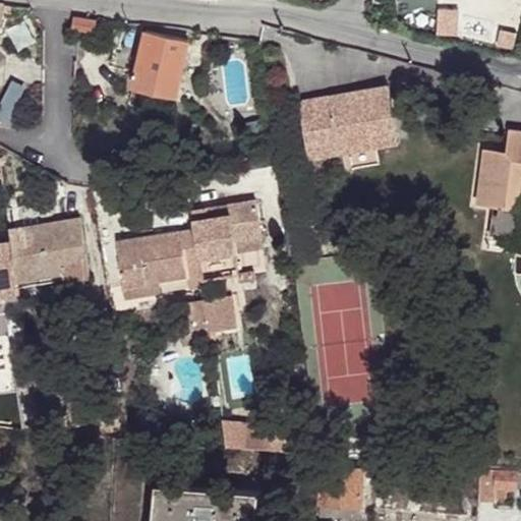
[(71,16),(70,29),(92,32),(94,19),(71,16)]
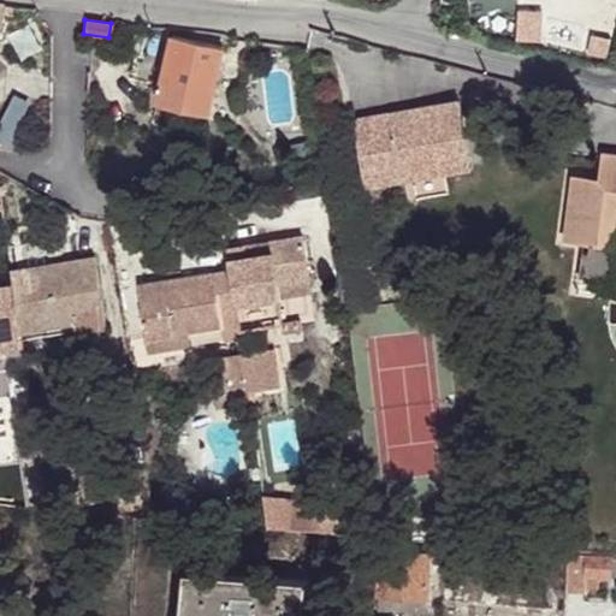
[(169,35),(160,75),(209,86),(220,47),(169,35)]
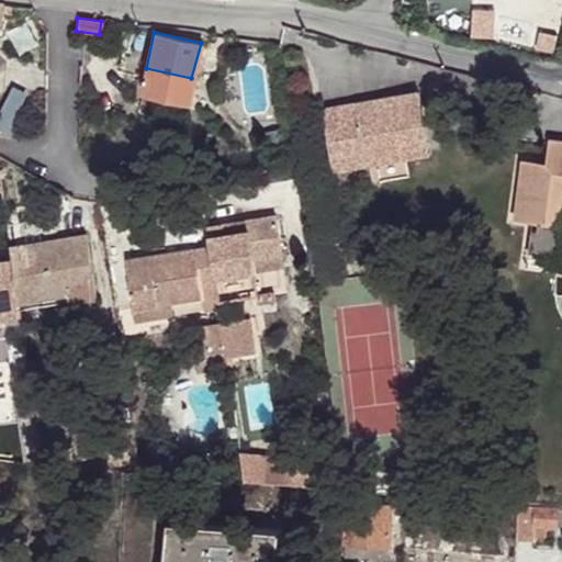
[(191,78),(146,68),(141,92),(188,101),(191,78)]
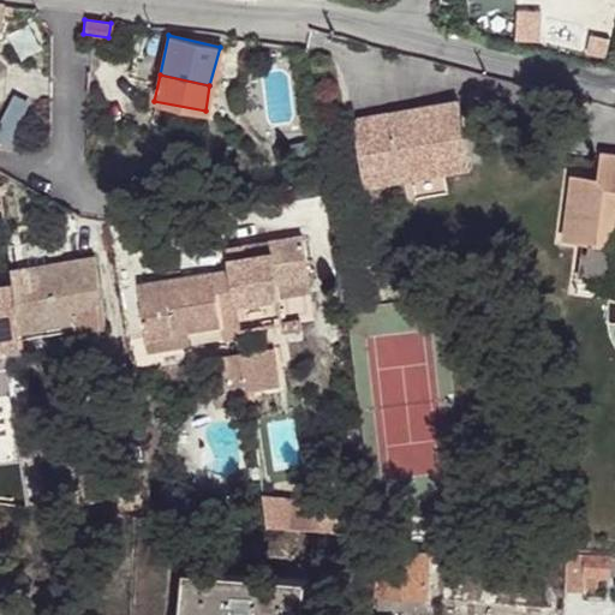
[(353,113),(364,179),(470,162),(459,97),(353,113)]
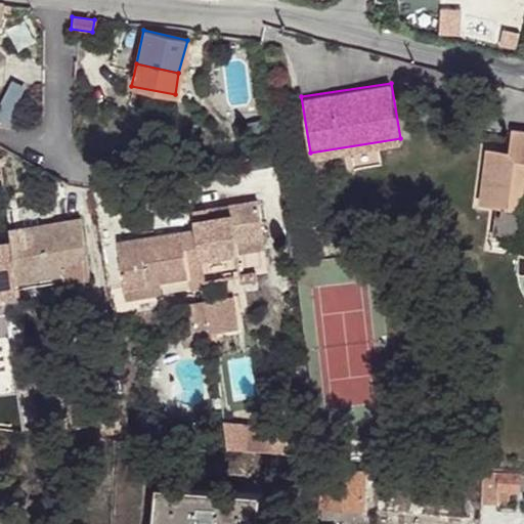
[(523,134),(512,132),(509,153),(487,150),(481,207),(500,209),(500,218),(494,218),(492,237),(520,241),(523,216),(518,215),(521,197),(523,197),(523,134)]
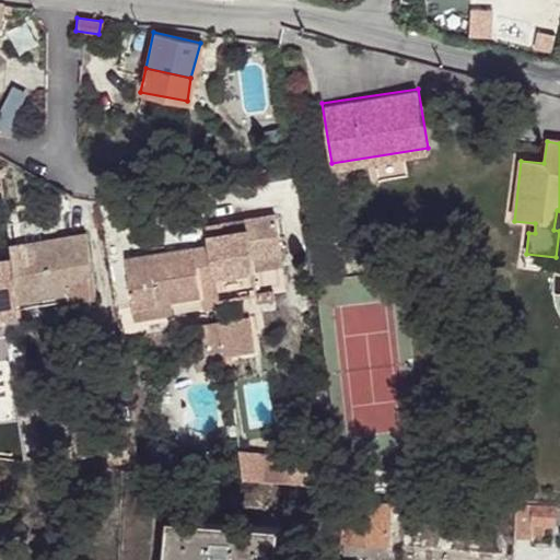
[(202,211),(186,209),(184,224),(205,226),(203,224),(202,211)]
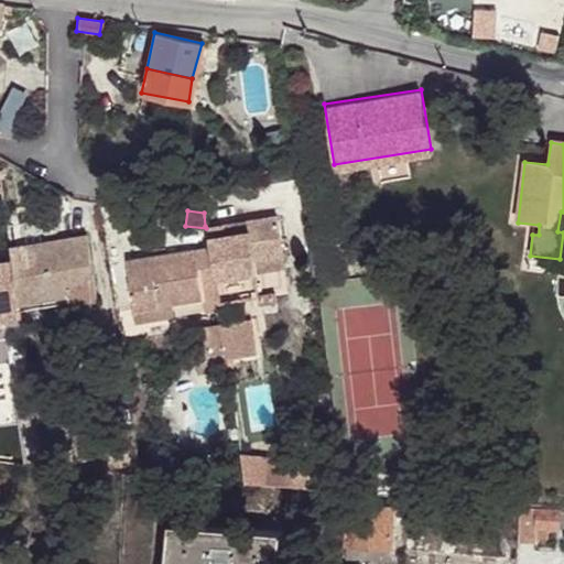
[(216,310),(216,302),(257,296),(251,259),(279,256),(274,216),(246,220),(247,230),(225,234),(223,223),(205,226),(206,228),(208,247),(125,259),(130,307),(169,302),(199,299),(202,312),(216,310)]
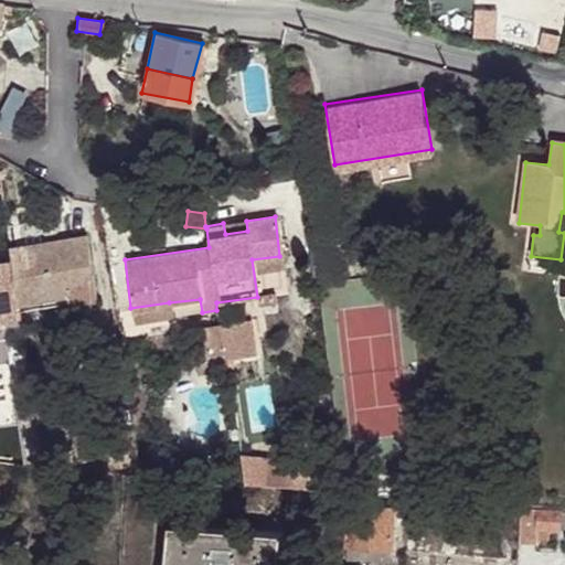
[(7,244),(9,258),(14,299),(65,291),(65,284),(91,279),(85,234),(7,244)]
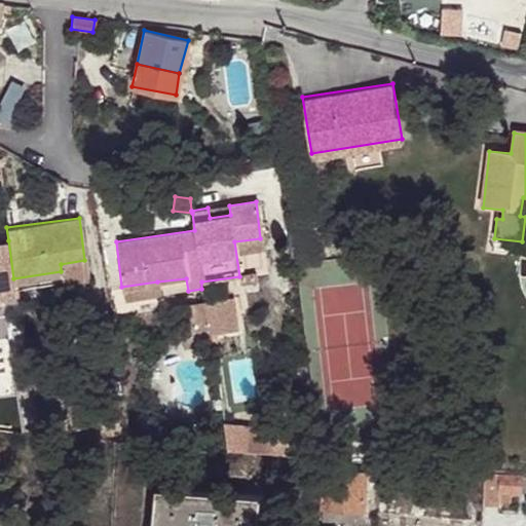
[(414,248),(419,243),(412,237),(408,243),(414,248)]
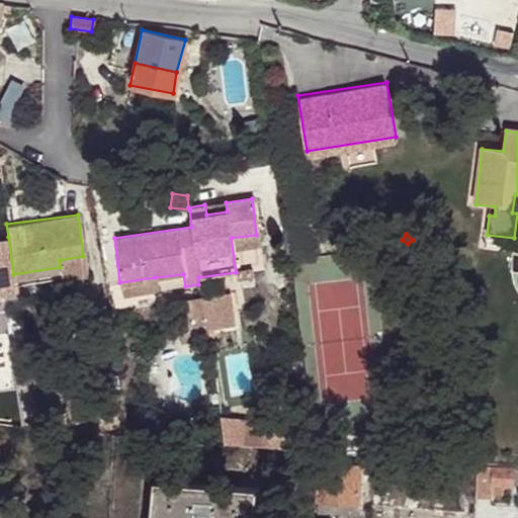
[(13,274),(8,237),(0,238),(0,292),(16,291),(15,282),(13,274)]
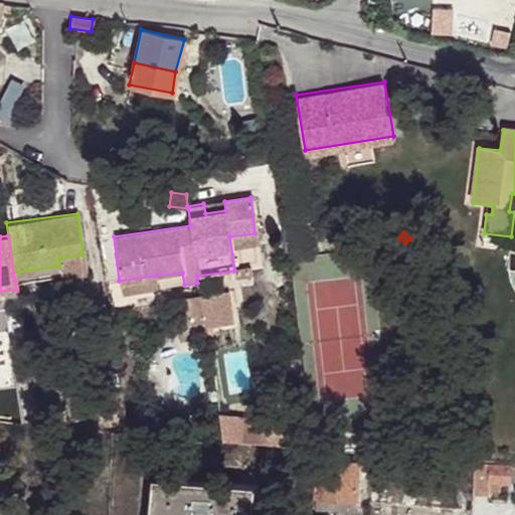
[(13,273),(15,281),(84,271),(82,254),(59,259),(59,266),(13,273)]
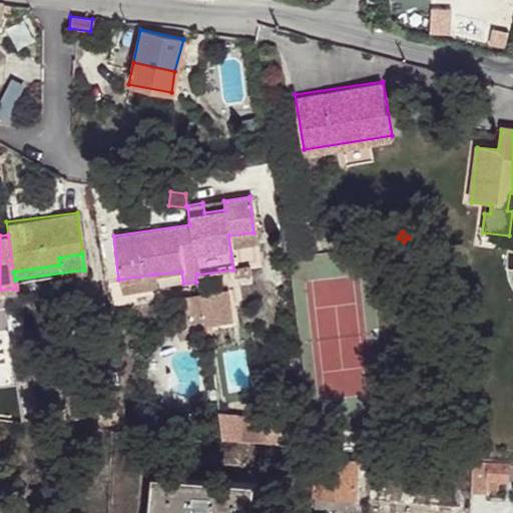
[(153,275),(118,280),(120,290),(154,285),(153,275)]
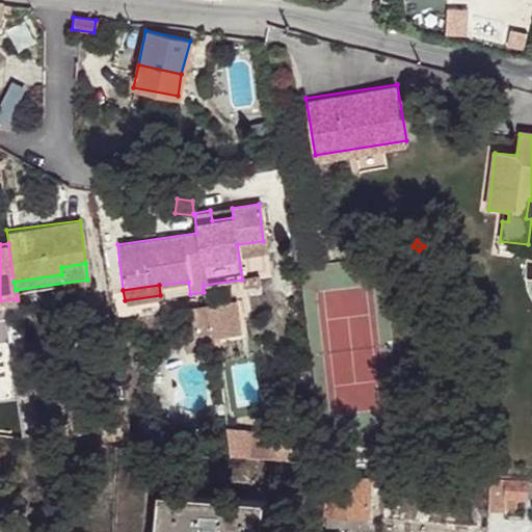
[(165,298),(188,299),(189,287),(165,286),(165,298)]
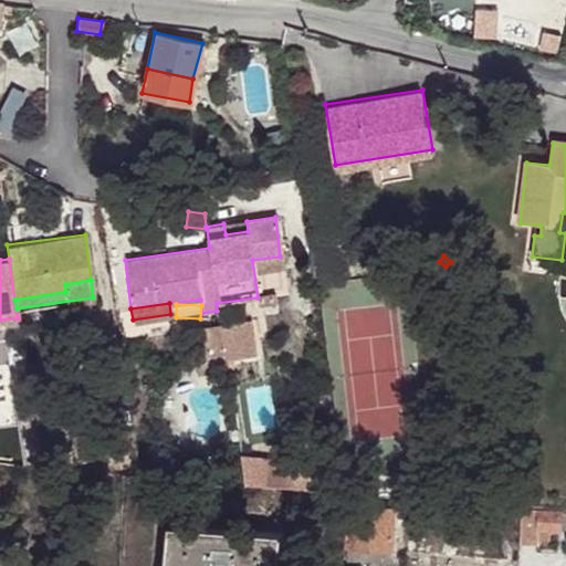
[(253,321),(197,327),(203,364),(260,357),(253,321)]
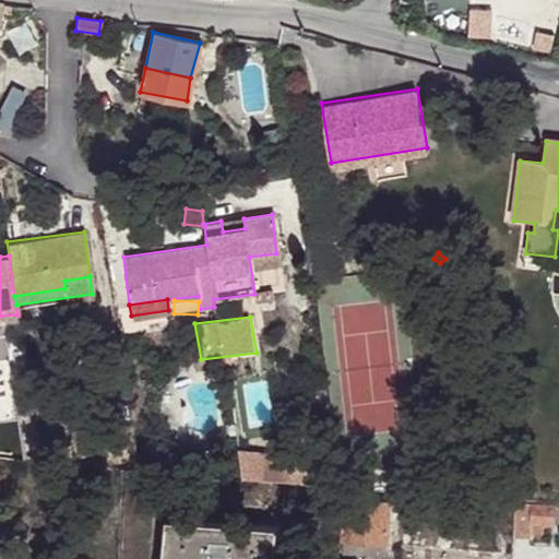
[(414,426),(404,428),(406,439),(416,436),(414,426)]
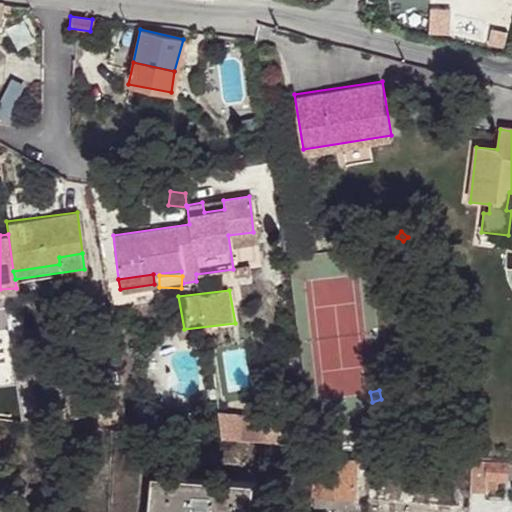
[(218,413),(218,439),(286,439),(286,413),(218,413)]
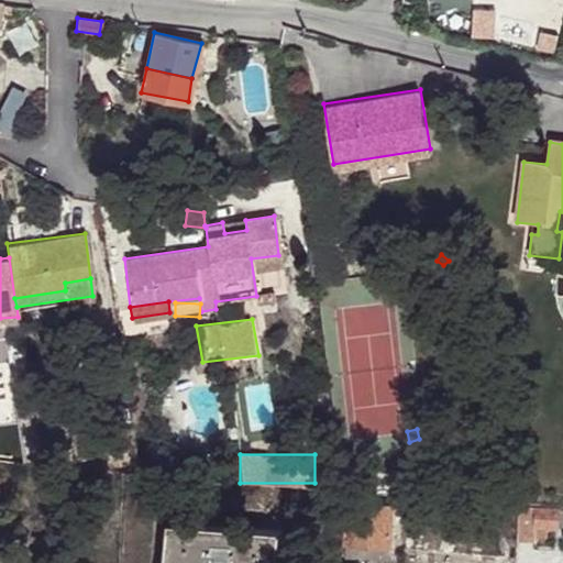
[(390,497),(350,494),(350,506),(389,507),(390,497)]
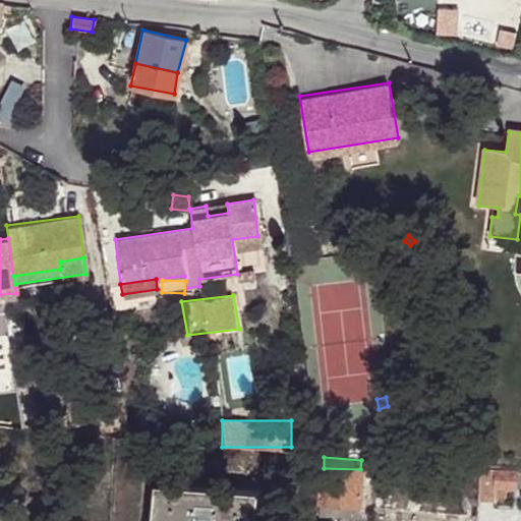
[(360,469),(324,468),(322,467),(322,504),(361,505),(362,469),(360,469)]
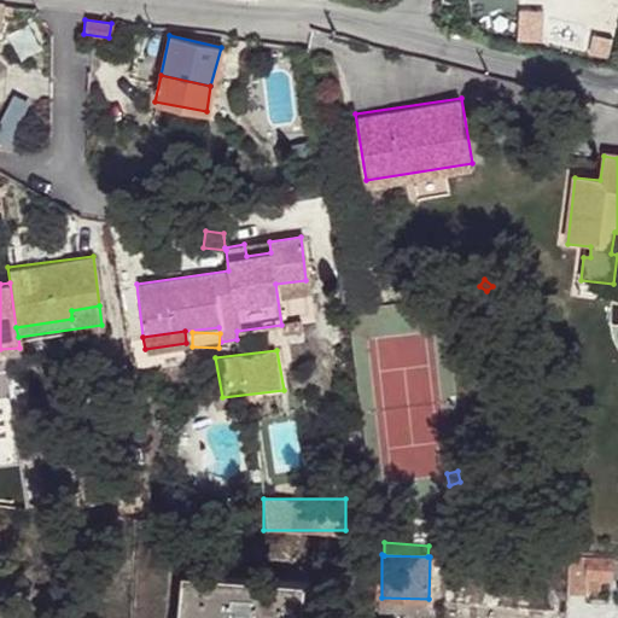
[(617,557),(588,554),(587,578),(612,581),(613,567),(617,566),(617,557)]
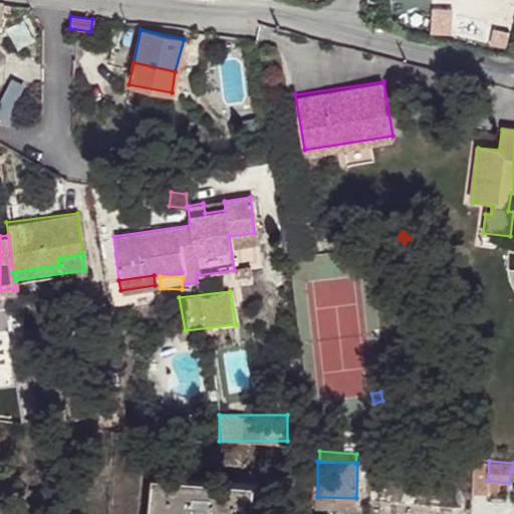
[(153,478),(149,513),(250,513),(253,488),(153,478)]
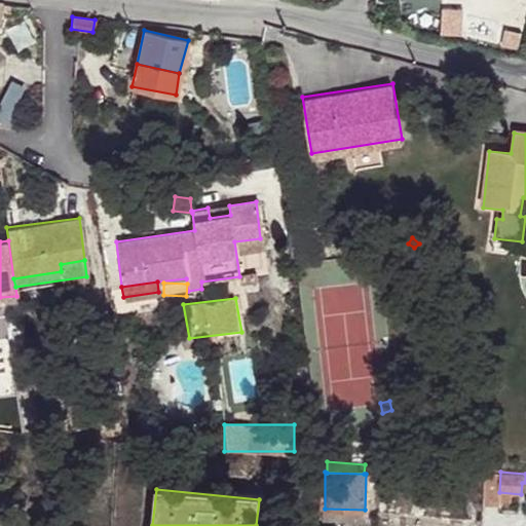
[(365,510),(325,509),(325,520),(365,521),(365,510)]
